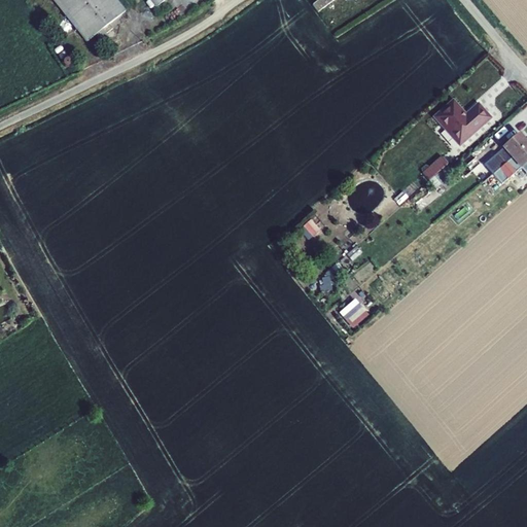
[(126,12),(114,0),(53,0),(88,42),(95,36),(109,25),(126,12)]
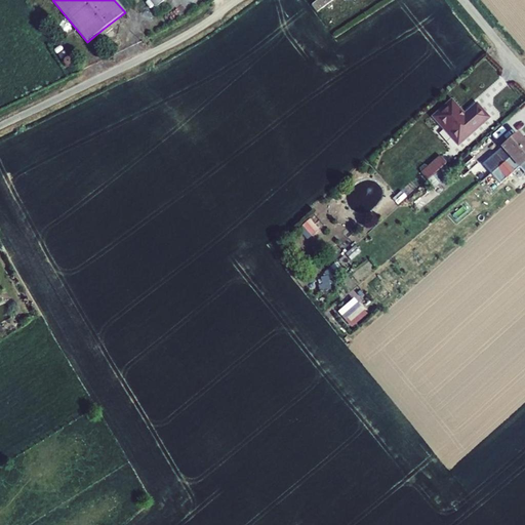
[(318,0),(312,5),(317,12),(333,0),(318,0)]
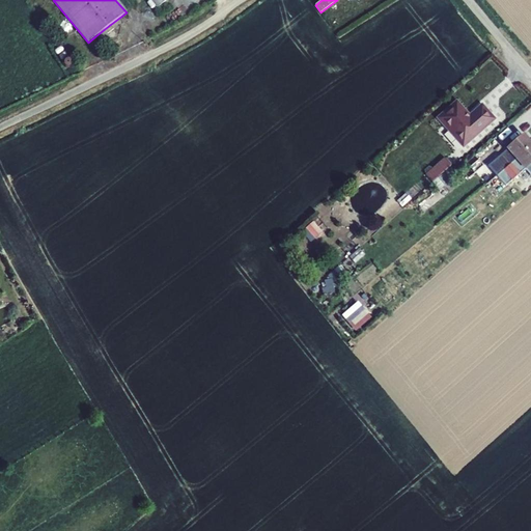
[(113,30),(110,25),(95,36),(105,48),(112,42),(107,35),(113,30)]
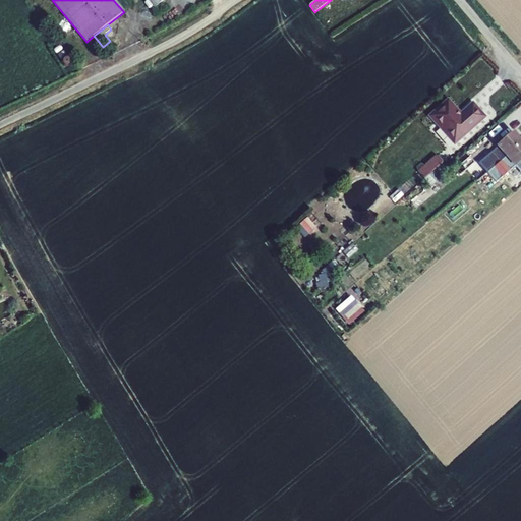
[(441,101),(458,120),(497,85),(480,66),(441,101)]
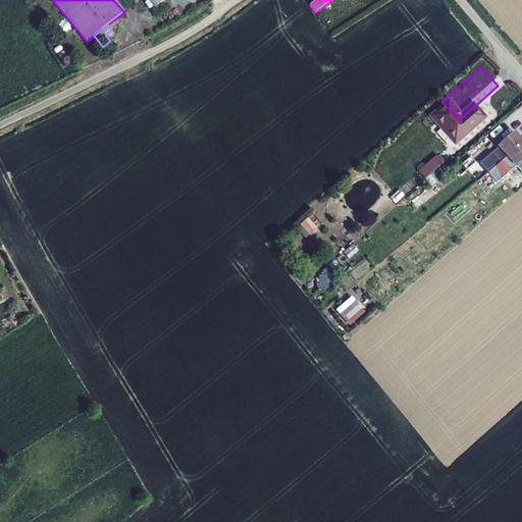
[(518,109),(498,86),(459,120),(458,121),(467,132),(477,143),(478,144),(518,109)]
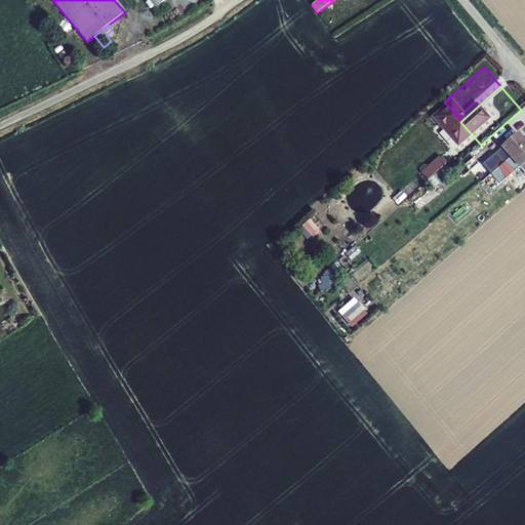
[(476,147),(480,144),(470,132),(466,135),(476,147)]
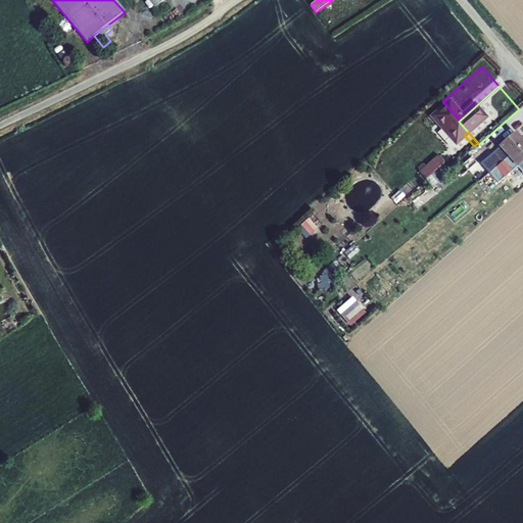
[(489,175),(522,144),(522,142),(515,134),(482,162),(480,164),(489,175)]
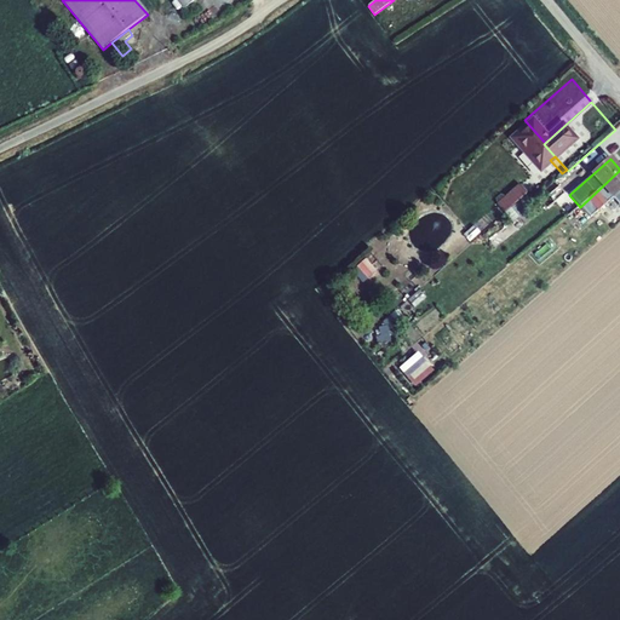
[(619,191),(619,171),(580,207),(586,214),(604,199),(608,202),(613,199),(619,191)]
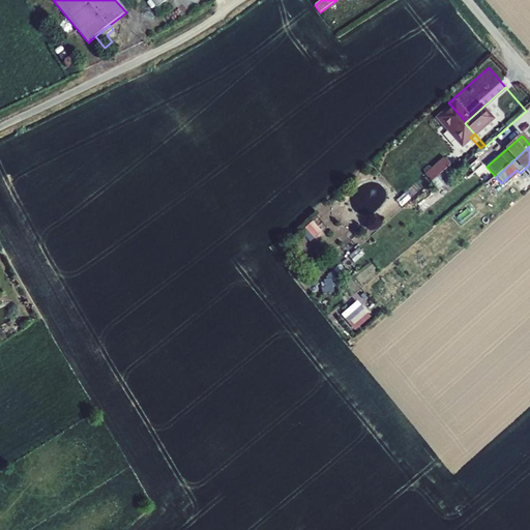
[(431,180),(451,166),(445,157),(424,172),(431,180)]
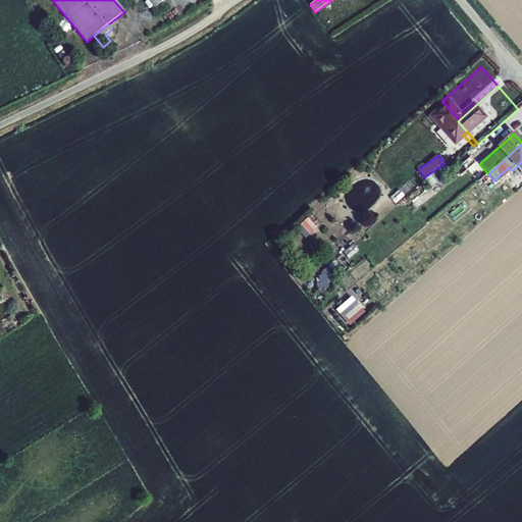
[(475,163),(470,157),(462,165),(466,170),(475,163)]
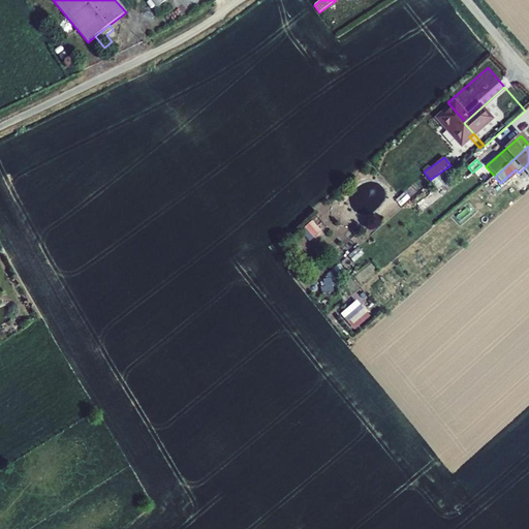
[(503,186),(512,195),(522,187),(512,178),(503,186)]
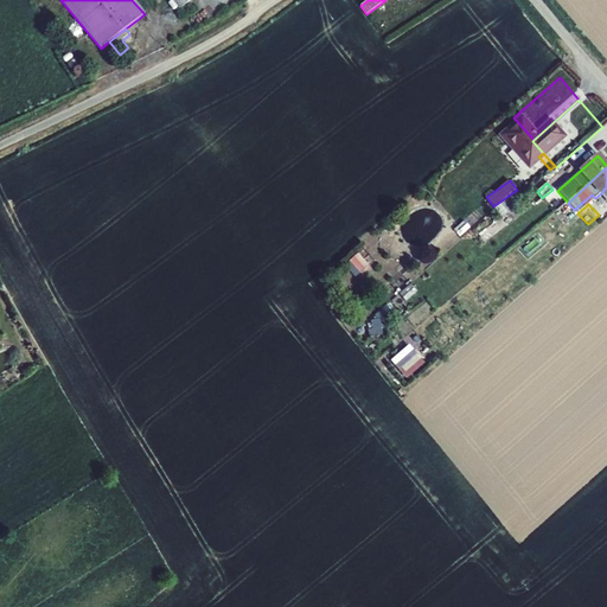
[(360,253),(352,260),(362,272),(370,264),(360,253)]
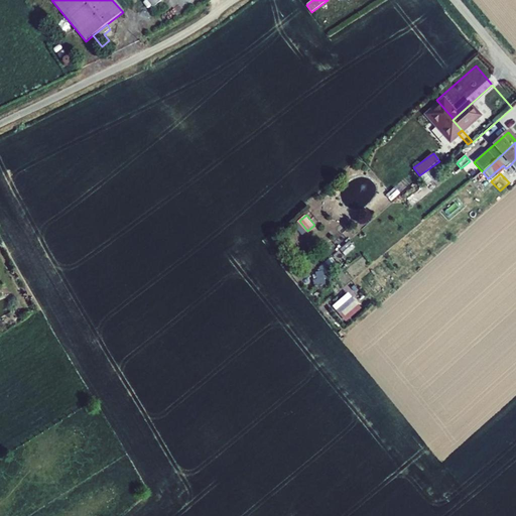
[(350,293),(335,305),(347,321),(362,309),(350,293)]
